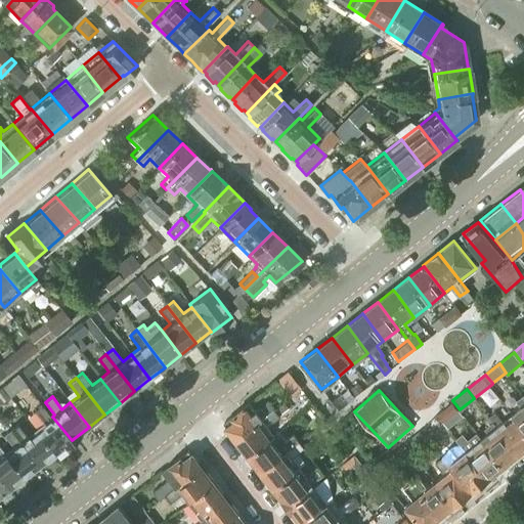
[(268,401),(255,411),(248,403),(223,423),(226,426),(224,427),(234,440),(261,420),(267,415),(274,409),(268,401)]
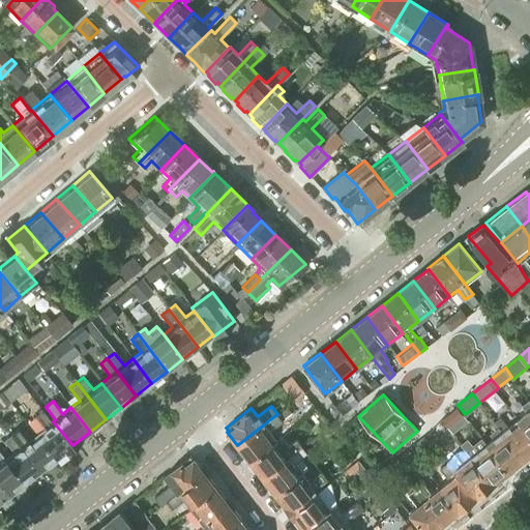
[(529,409),(518,419),(529,435),(529,409)]
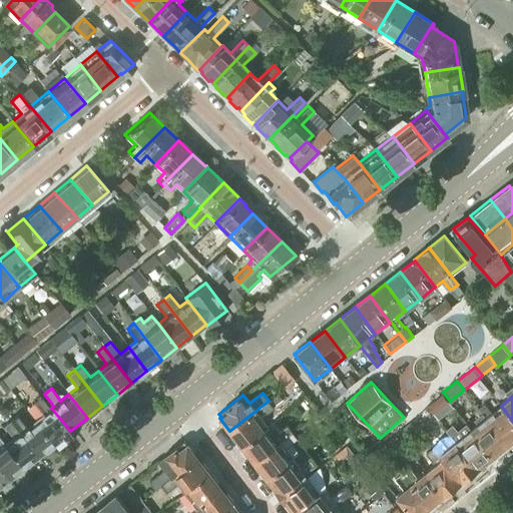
[(42,415),(34,421),(52,445),(70,431),(51,408),(49,409),(40,397),(33,402),(42,415)]
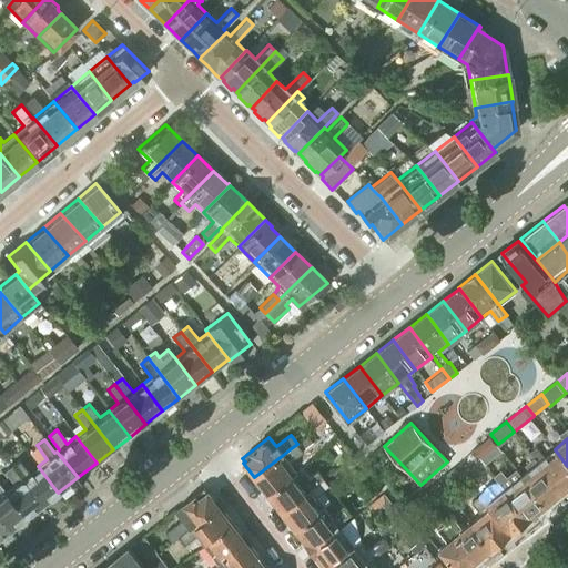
[(297,444),(290,449),(296,457),(303,452),(297,444)]
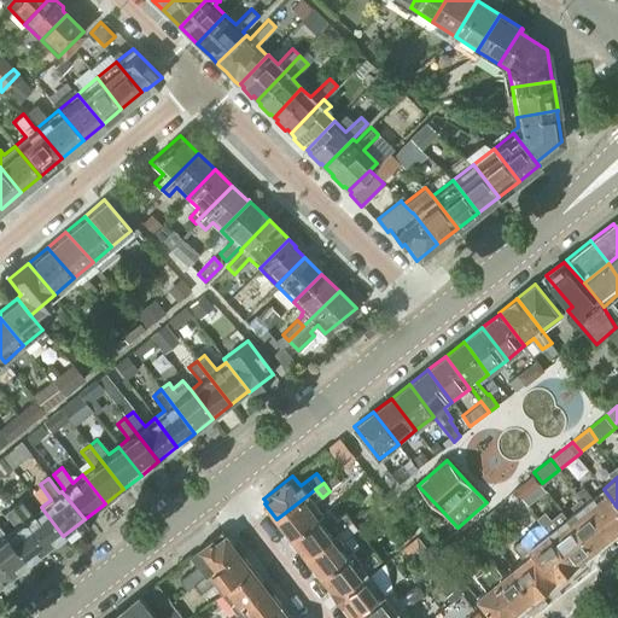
[(617,507),(604,489),(593,497),(584,487),(577,491),(581,497),(586,503),(611,535),(617,529),(617,507)]
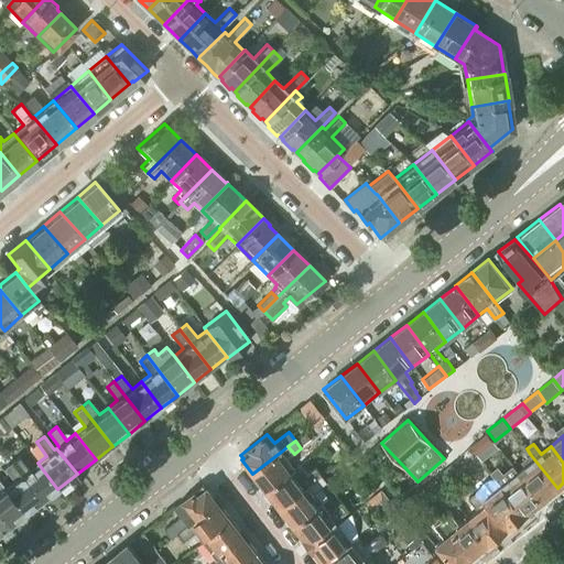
[(266,491),(294,469),(281,452),(252,474),(266,491)]
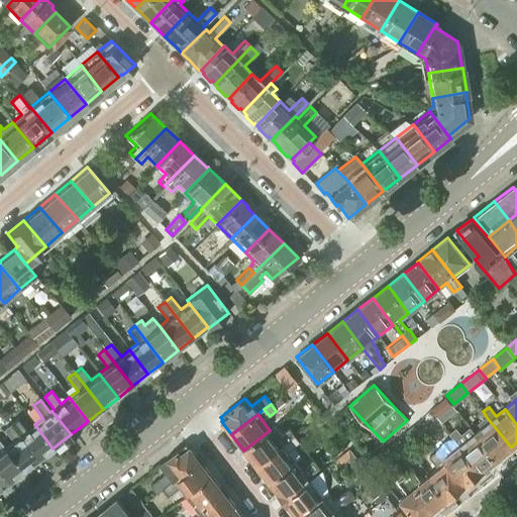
[(511,447),(490,421),(486,416),(478,423),(482,428),(475,433),(496,459),(511,447)]
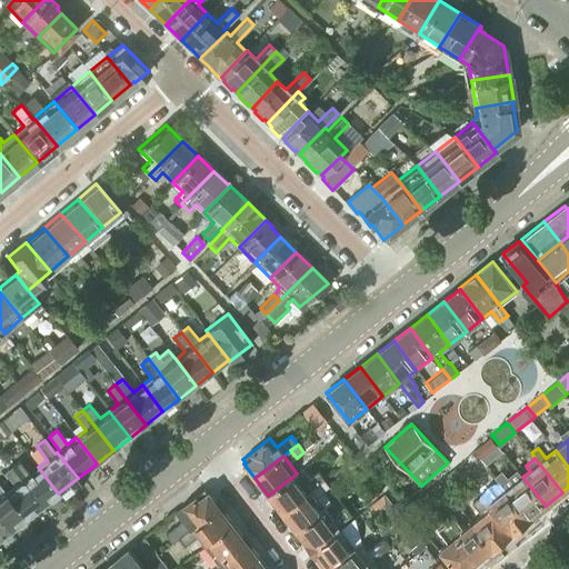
[(18,460),(11,467),(42,507),(58,493),(38,467),(29,475),(18,460)]
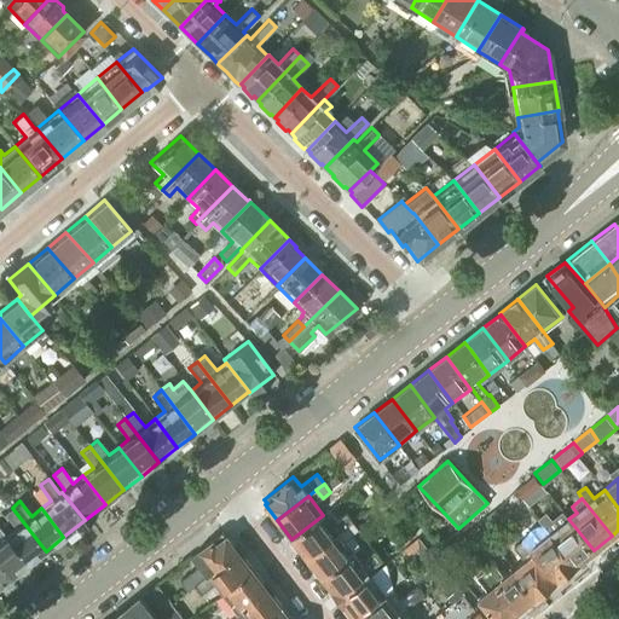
[(16,528),(5,537),(28,565),(46,551),(12,508),(4,514),(16,528)]
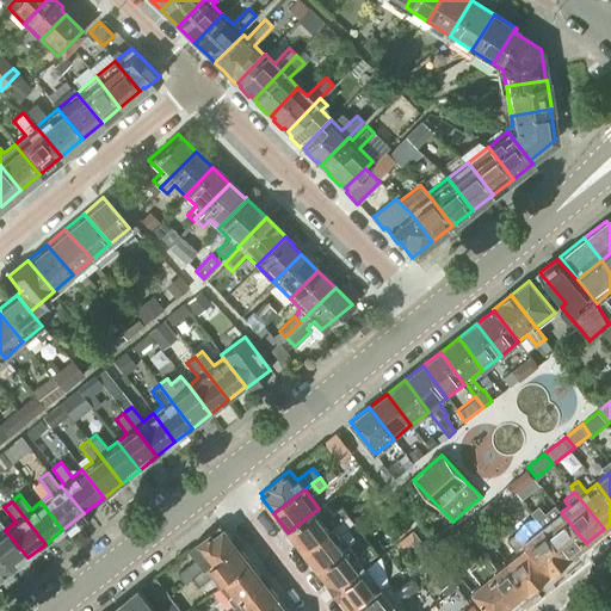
[(325,503),(319,508),(288,532),(302,551),(349,516),(341,507),(333,513),(325,503)]
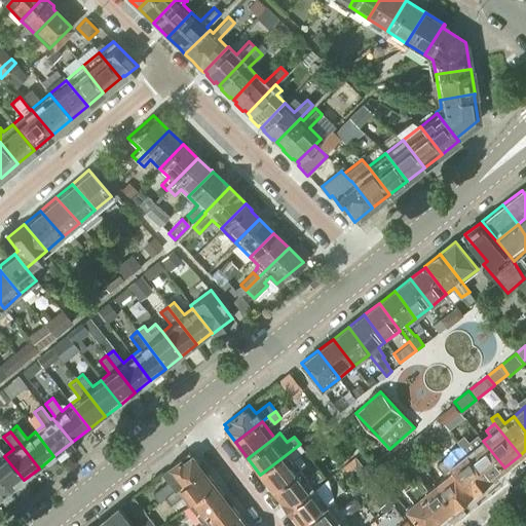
[(483,441),(467,453),(489,481),(493,477),(504,467),(483,441)]
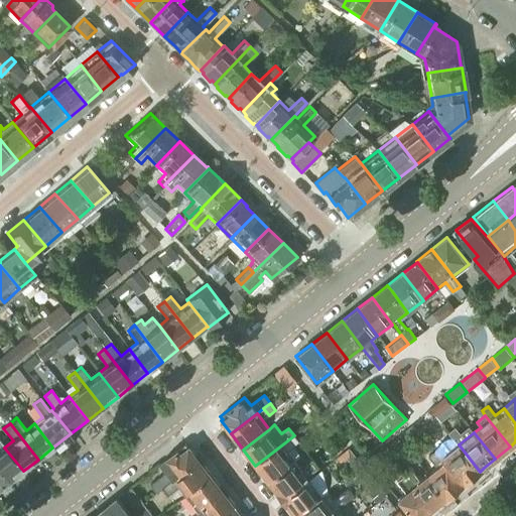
[(293,461),(288,454),(289,453),(287,450),(299,441),(294,435),(255,466),(267,481),(293,461)]
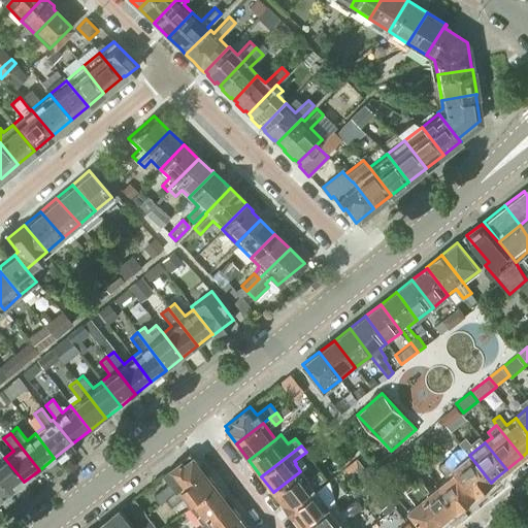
[(165,473),(171,483),(155,495),(161,503),(166,499),(177,490),(204,469),(193,456),(192,457),(190,454),(165,473)]
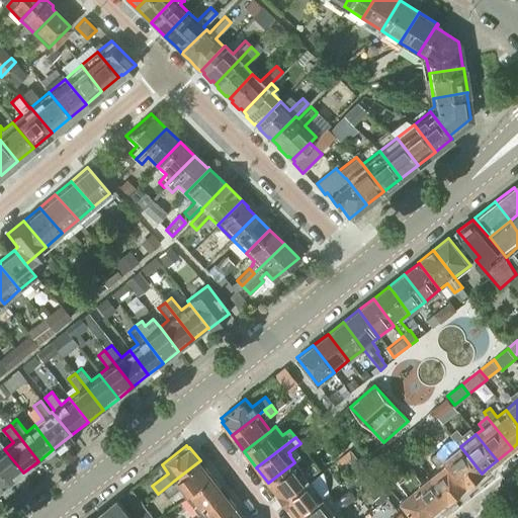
[(460,446),(444,459),(467,485),(482,473),(460,446)]
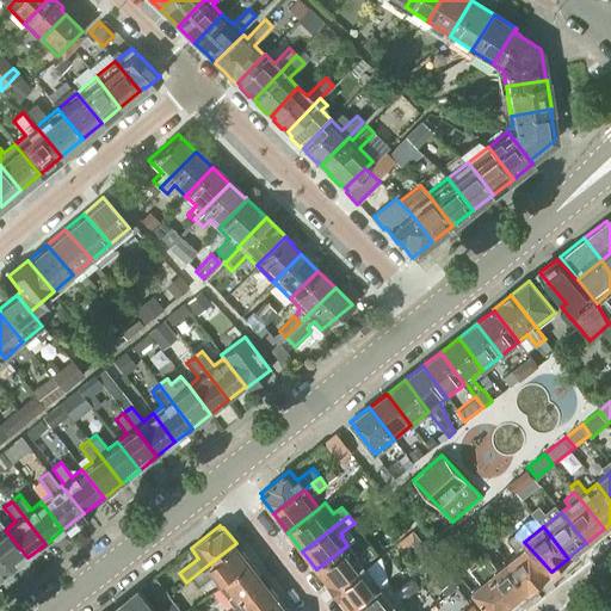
[(0,559),(10,572),(28,557),(5,530),(0,532),(0,559)]
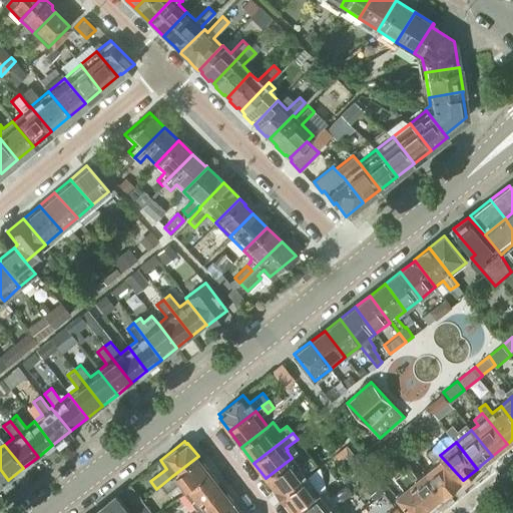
[(434,464),(425,471),(444,495),(463,480),(440,455),(432,447),(425,453),(434,464)]
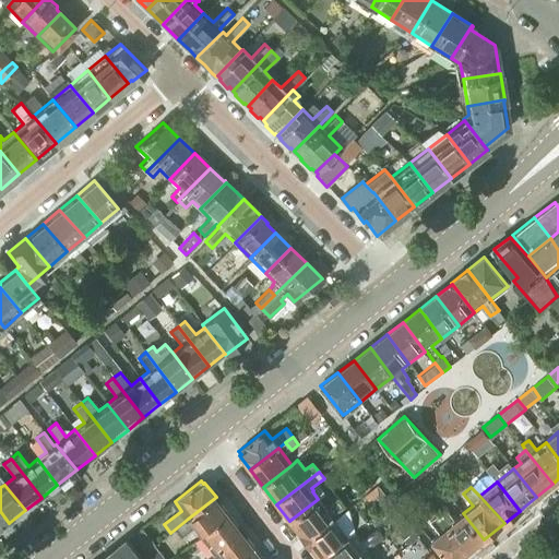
[(216,497),(188,519),(176,528),(181,536),(194,526),(201,536),(229,514),(216,497)]
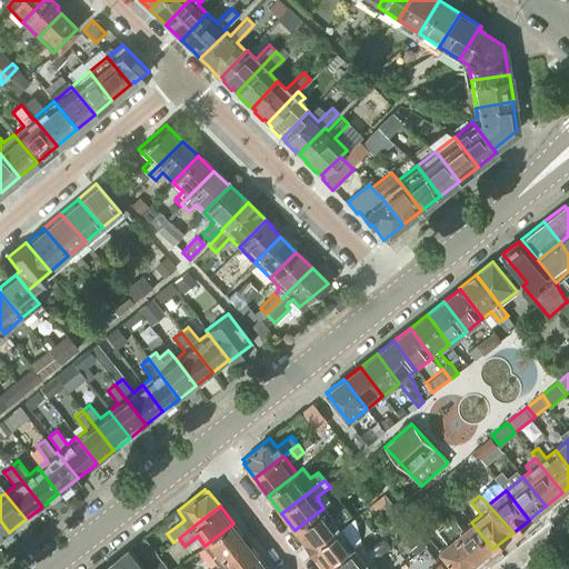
[(295,530),(309,548),(310,550),(339,527),(338,526),(352,515),(346,506),(337,512),(338,513),(332,518),(323,508),(295,530)]
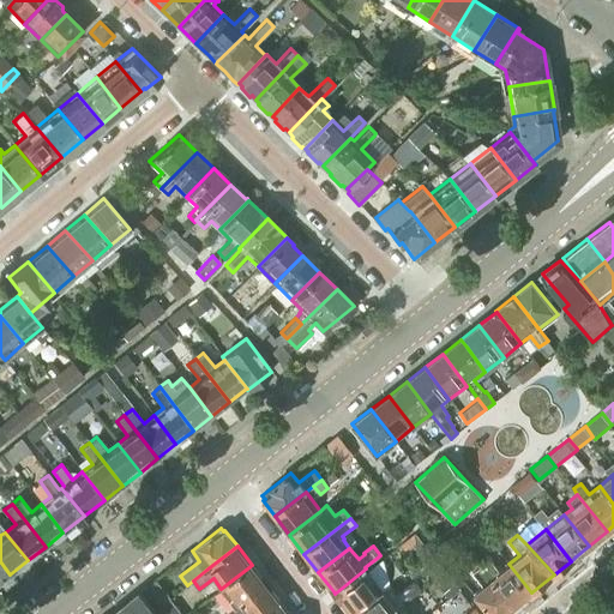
[(504,613),(513,607),(481,565),(474,557),(465,563),(473,572),(483,585),(474,593),(489,613),(504,613)]
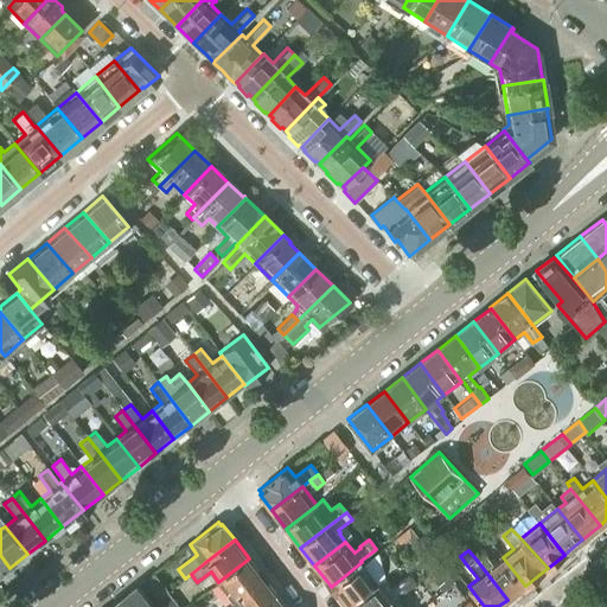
[(484,551),(475,558),(508,600),(525,586),(503,557),(493,564),(484,551)]
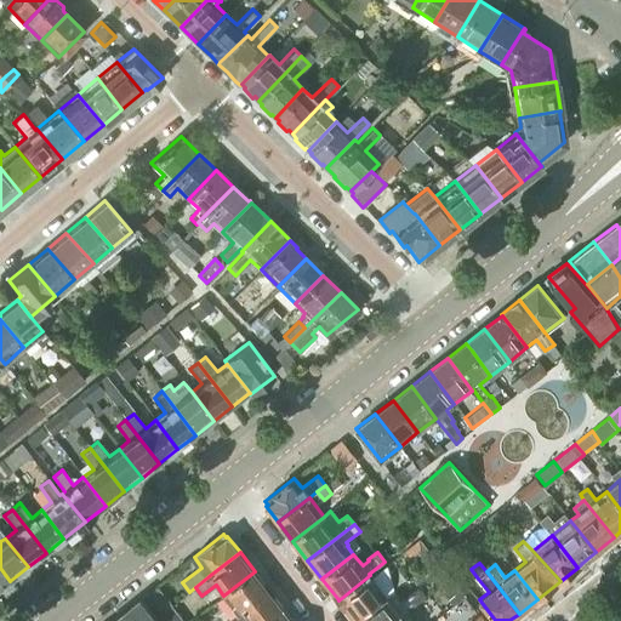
[(339,600),(354,620),(355,620),(387,597),(394,591),(387,567),(372,577),(370,575),(339,600)]
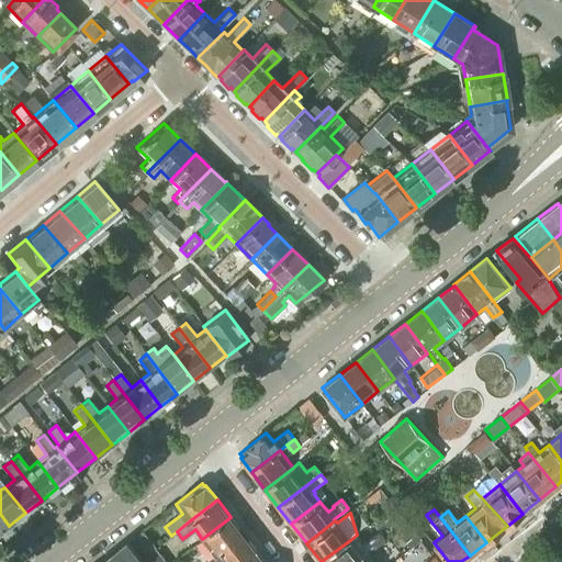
[(202,539),(215,557),(244,534),(231,517),(202,539)]
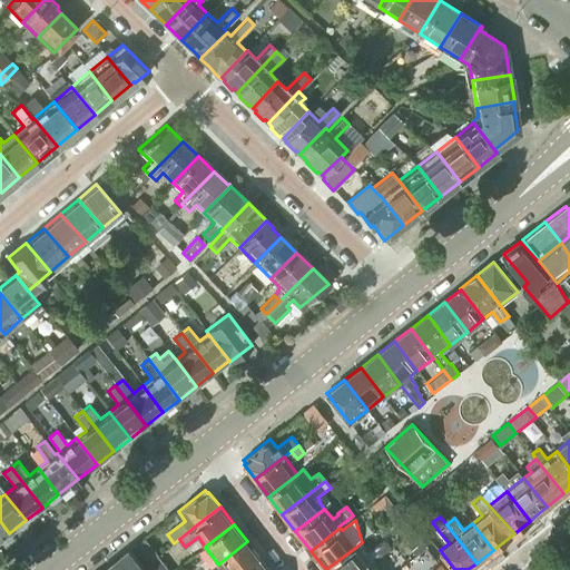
[(218,564),(223,569),(246,569),(261,559),(247,541),(218,564)]
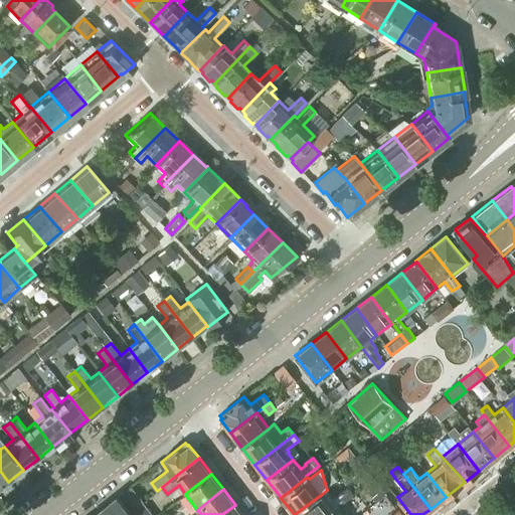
[(327,490),(321,495),(295,514),(326,514),(345,500),(340,493),(333,499),(327,490)]
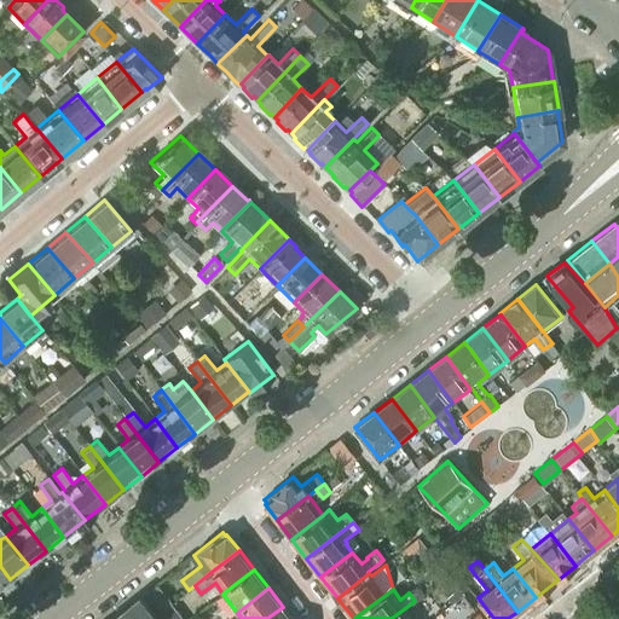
[(121,612),(127,618),(157,618),(140,596),(121,612)]
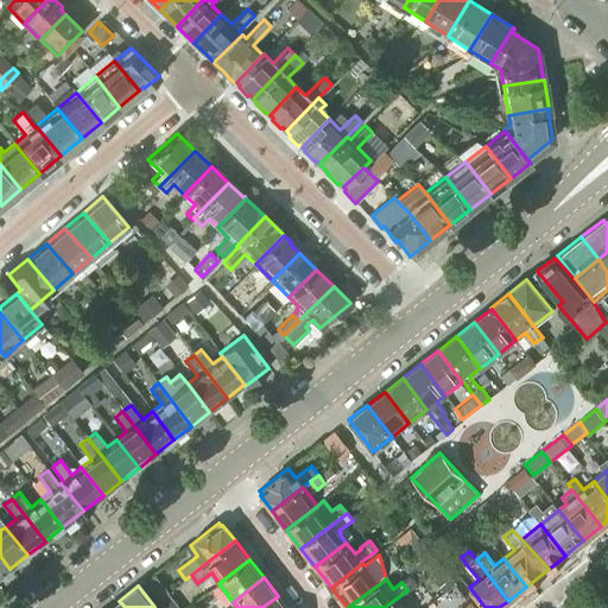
[(407,607),(406,607),(416,600),(415,599),(422,594),(416,587),(409,591),(407,590),(385,607),(407,607)]
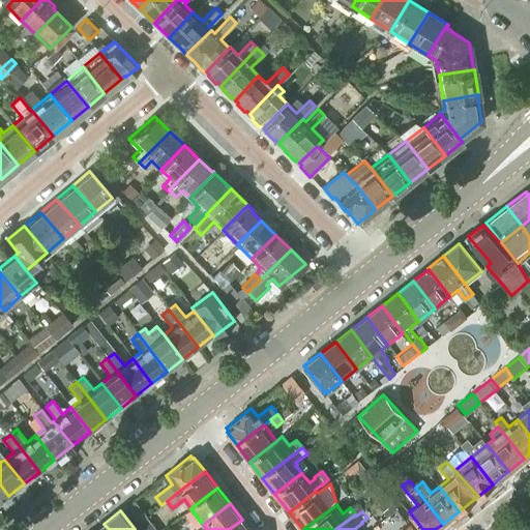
[(251,529),(242,520),(229,529),(251,529)]
